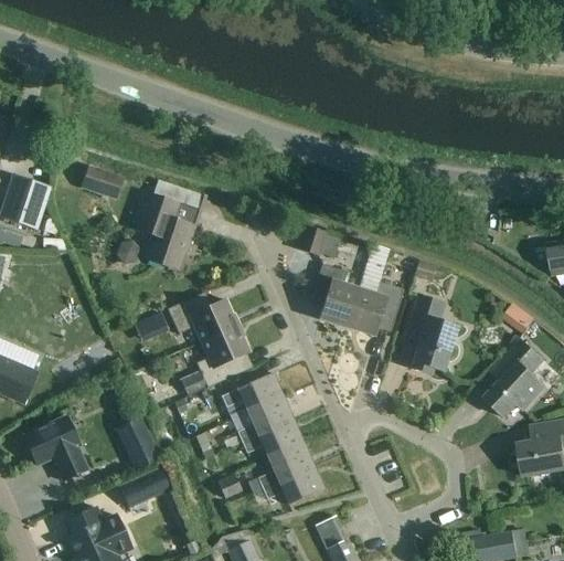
[(118,199),(126,176),(91,163),(82,187),(118,199)]
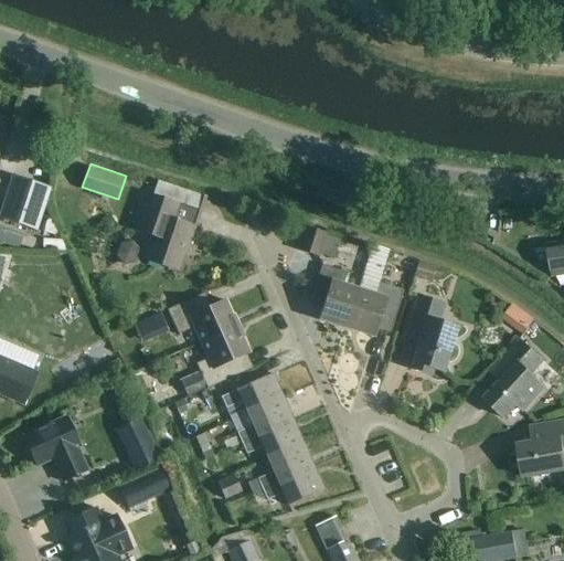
[(0,215),(39,229),(54,186),(14,172),(0,214),(0,215)]
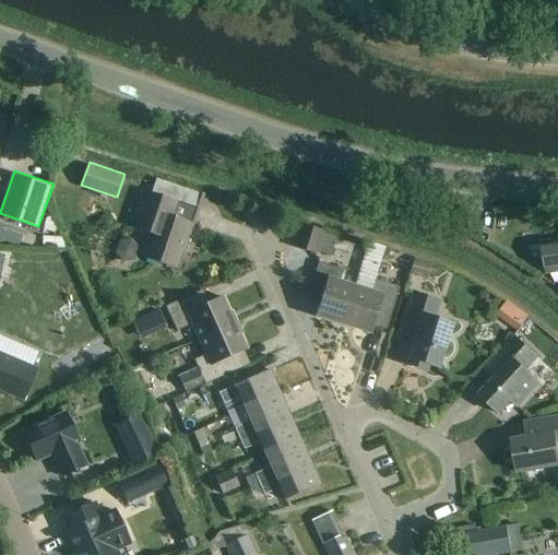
[(175,266),(183,237),(186,238),(192,221),(173,214),(178,199),(152,190),(144,187),(137,210),(131,226),(150,233),(143,255),(144,255),(175,266)]
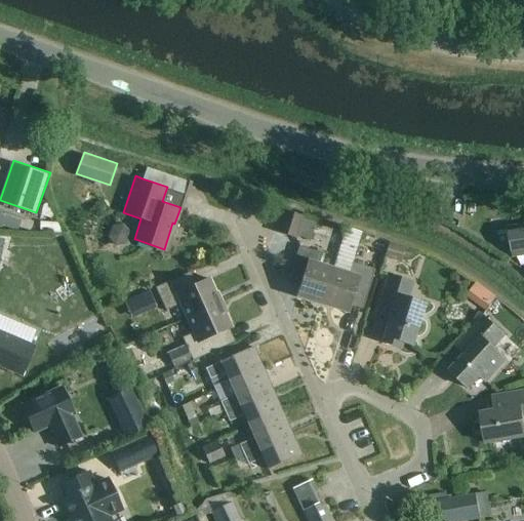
[(297,237),(305,214),(285,208),(279,231),(297,237)]
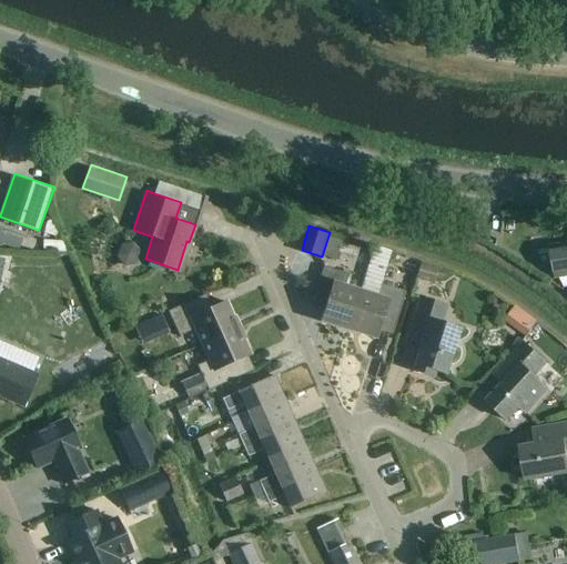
[(566,239),(553,241),(557,273),(566,271),(566,239)]
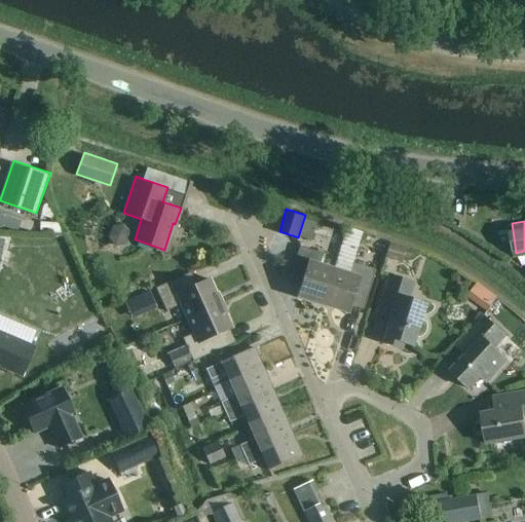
[(113,226),(109,236),(116,245),(127,244),(132,232),(124,224),(113,226)]
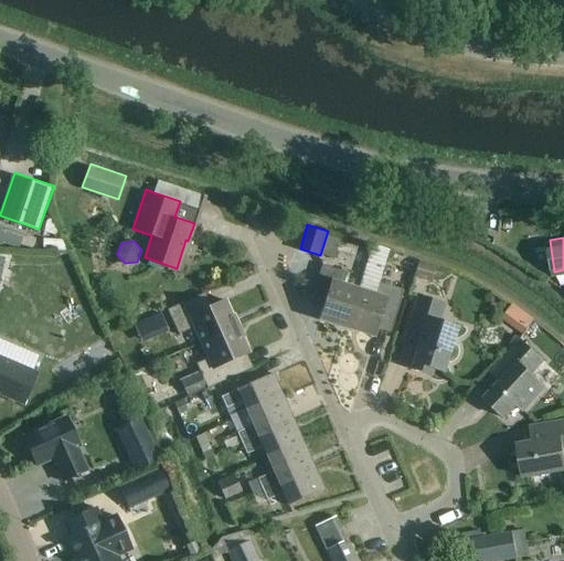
[(346,325),(359,287),(341,282),(344,270),(322,263),(309,303),(321,307),(318,316),(346,325)]
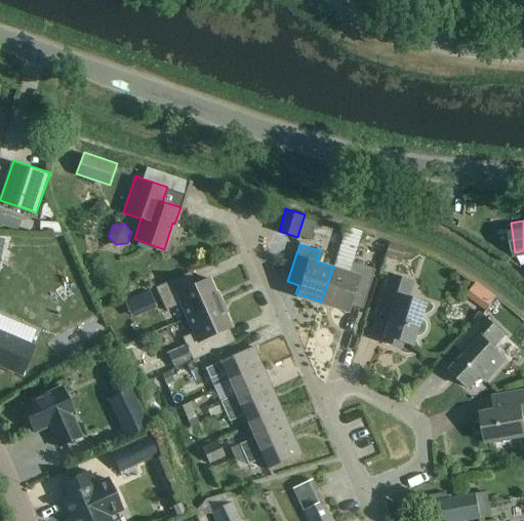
[(333,267),(321,302),(348,311),(351,302),(363,305),(374,268),(352,259),(354,253),(340,249),(335,268),(333,267)]
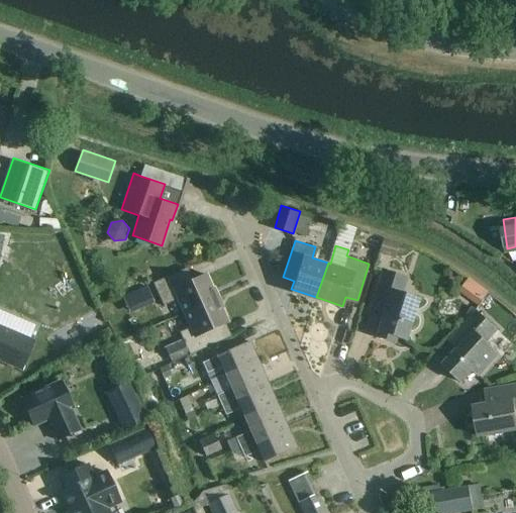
[(183,310),(216,296),(206,273),(192,279),(186,266),(151,281),(162,303),(177,297),(183,310)]
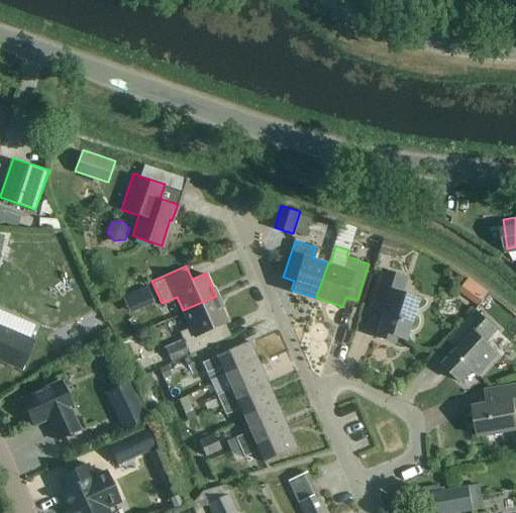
[(404,337),(416,298),(401,293),(406,276),(383,269),(372,305),(384,309),(378,329),(376,335),(395,340),(397,334),(404,337)]
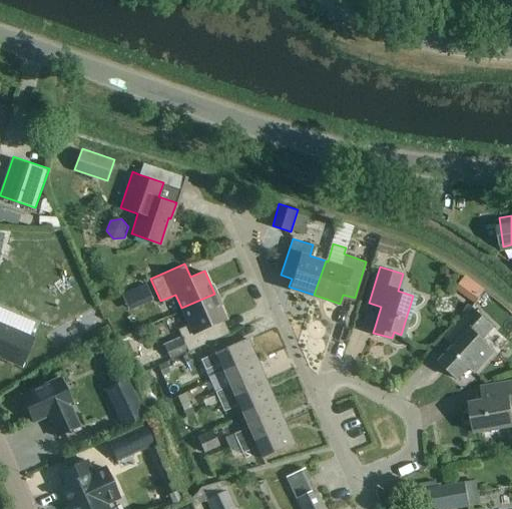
[(456,286),(476,300),(485,287),(466,273),(456,286)]
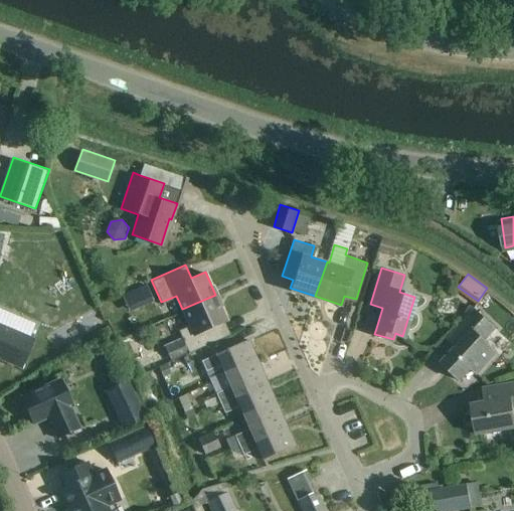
[(225,319),(215,295),(182,309),(189,325),(178,330),(188,353),(228,335),(227,332),(222,320),(225,319)]
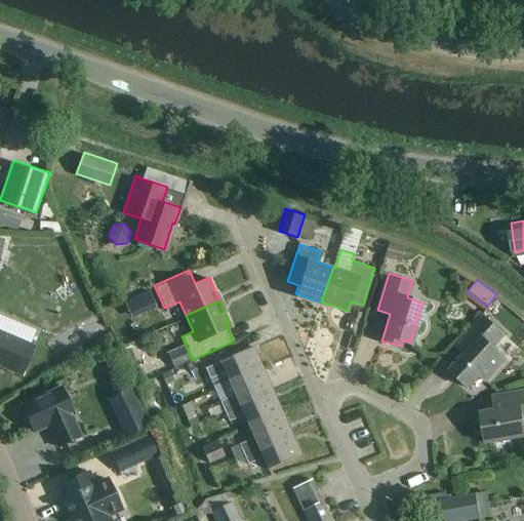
[(486,381),(506,359),(492,347),(505,333),(484,314),(455,345),(465,354),(449,370),(468,387),(480,374),(486,381)]
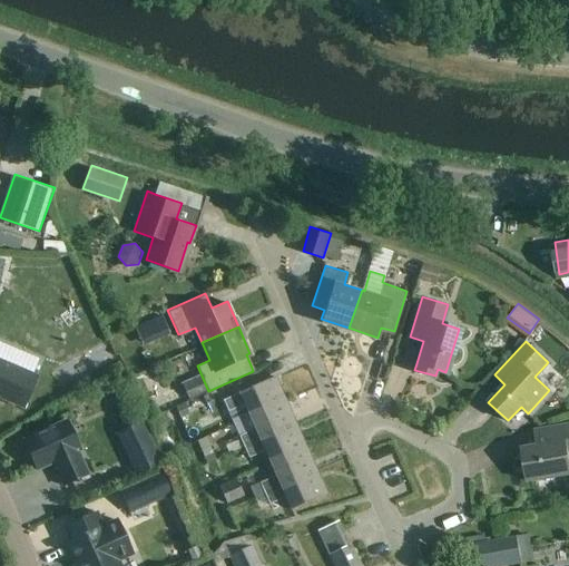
[(0,358),(0,394),(22,405),(36,374),(0,358)]
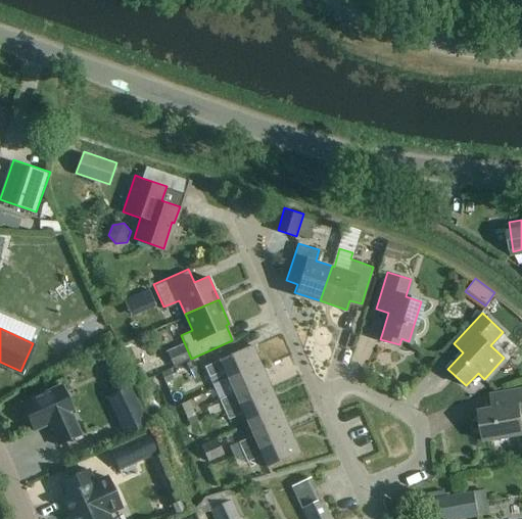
[(229,381),(262,367),(252,345),(205,365),(210,376),(225,370),(229,381)]
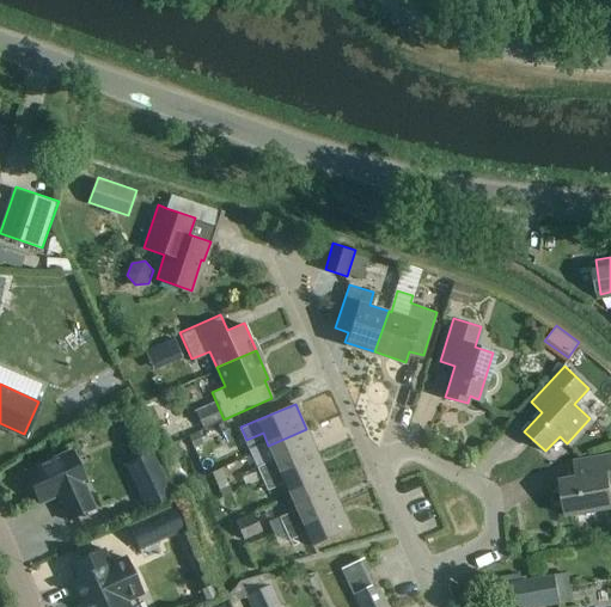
[(175,411),(151,417),(153,427),(177,421),(175,411)]
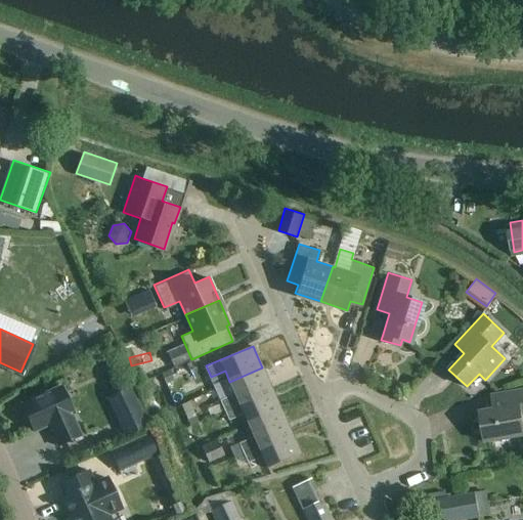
[(169,366),(162,371),(167,380),(174,377),(169,366)]
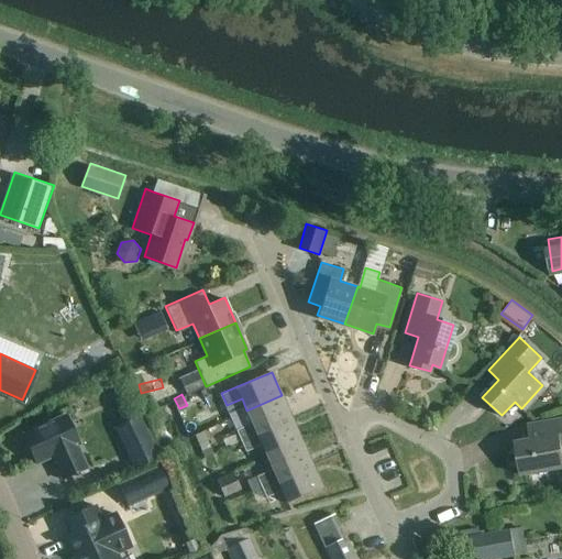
[(282,395),(246,410),(252,423),(235,429),(241,440),(291,419),(282,395)]
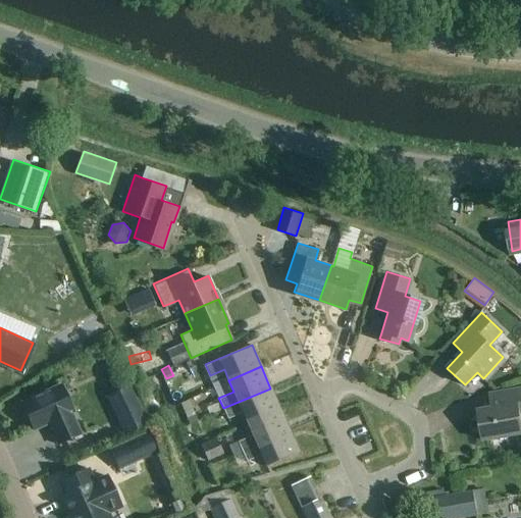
[(141,367),(132,371),(136,381),(146,376),(141,367)]
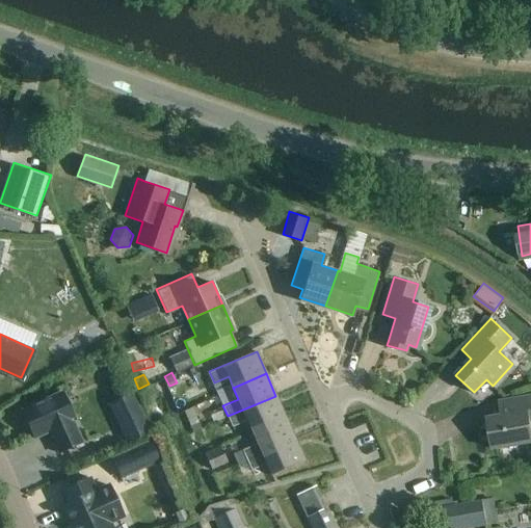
[(50,430),(59,451),(83,441),(74,420),(77,419),(63,389),(22,407),(23,411),(20,413),(26,425),(29,424),(34,437),(50,430)]
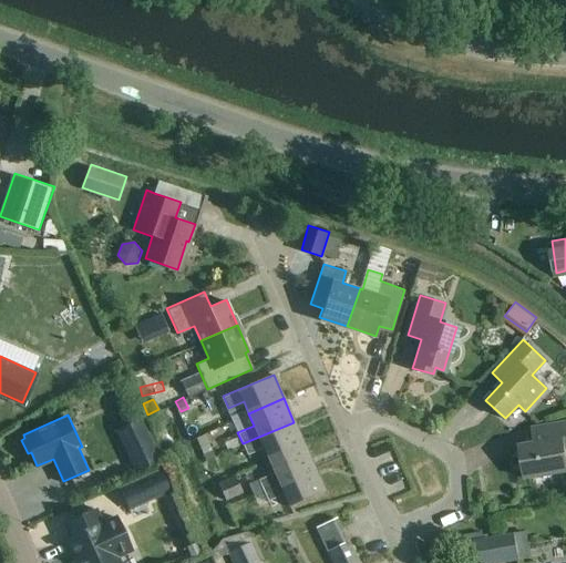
[(117,427),(136,470),(161,459),(141,417),(117,427)]
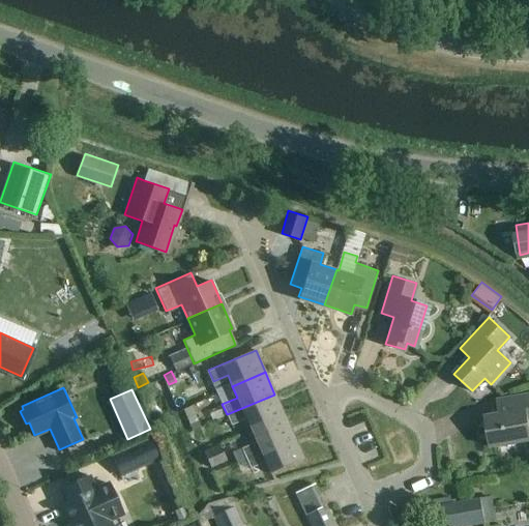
[(490,445),(528,439),(528,391),(499,397),(502,414),(486,416),(490,445)]
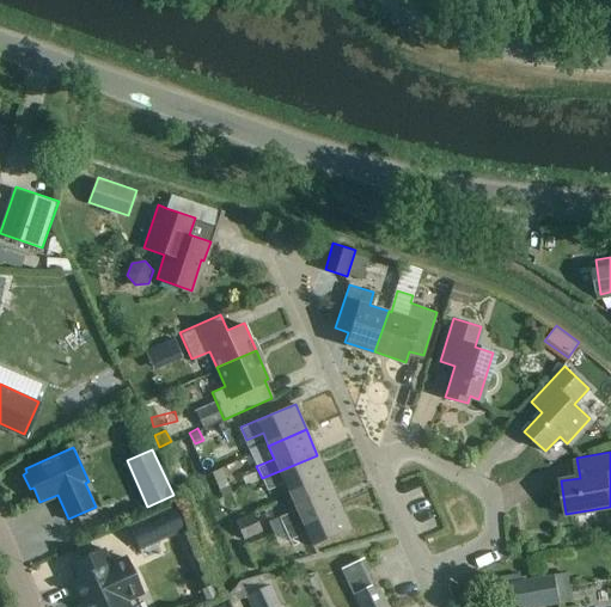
[(289,496),(328,480),(317,455),(262,478),(267,491),(285,484),(289,496)]
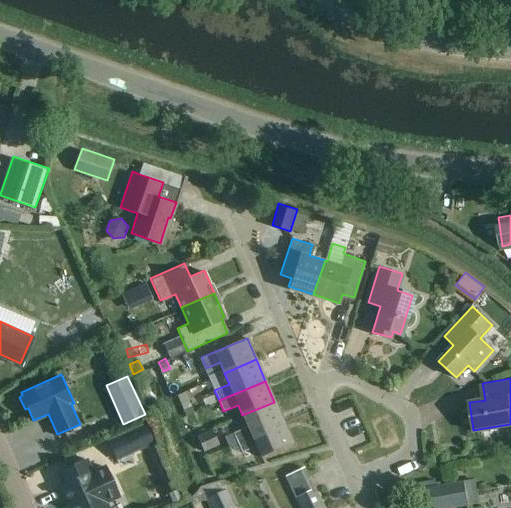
[(230,444),(237,441),(283,422),(274,402),(242,415),(246,425),(226,434),(230,444)]
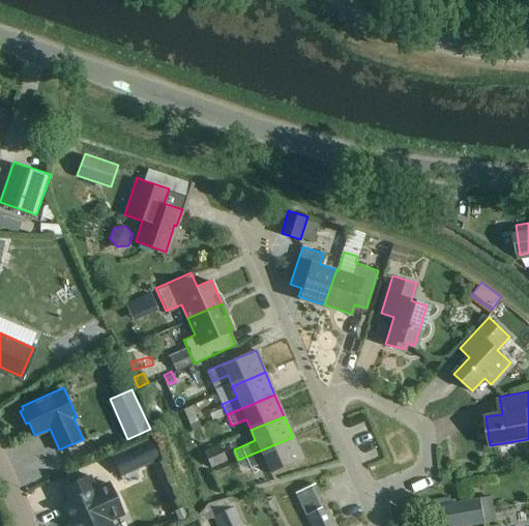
[(199,417),(192,420),(195,428),(202,425),(199,417)]
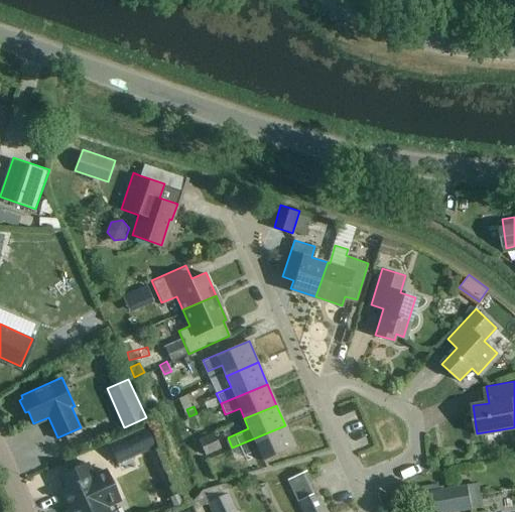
[(119,463),(157,445),(148,424),(110,441),(119,463)]
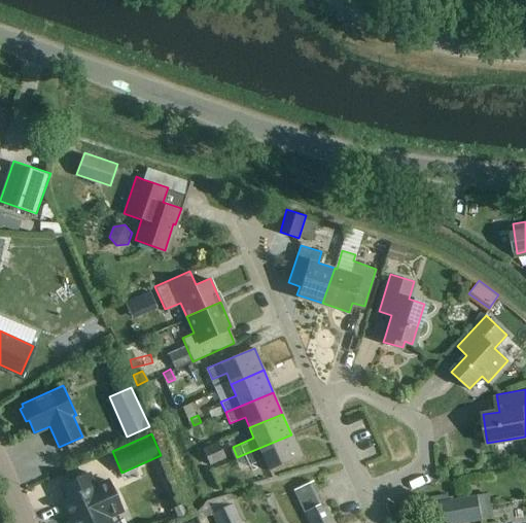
[(291,434),(244,454),(248,465),(264,459),(268,468),(300,455),(291,434)]
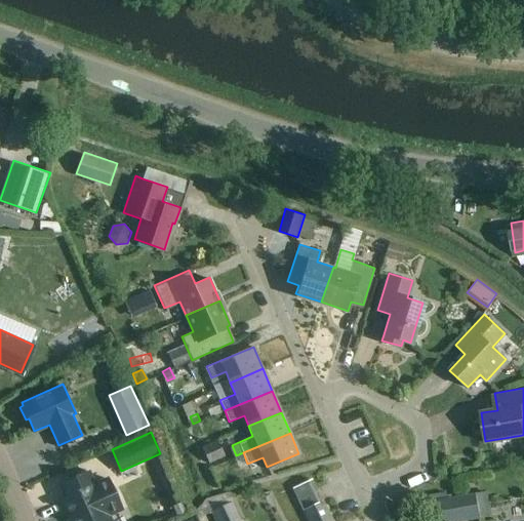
[(218,440),(203,447),(209,461),(225,453),(218,440)]
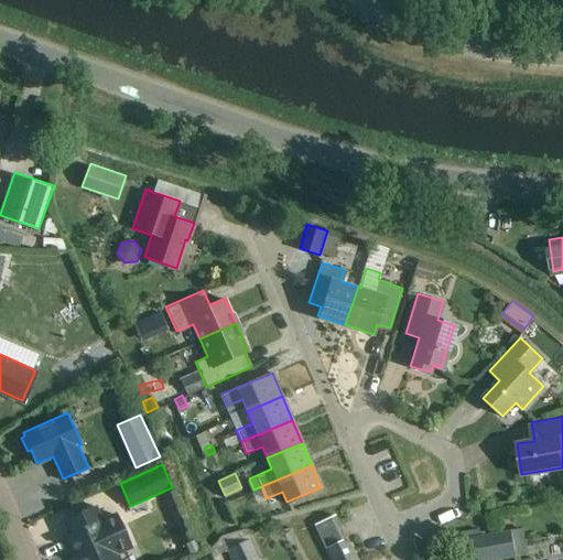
[(101,518),(95,505),(65,518),(72,532),(65,535),(76,559),(120,559),(117,551),(130,546),(116,513),(101,518)]
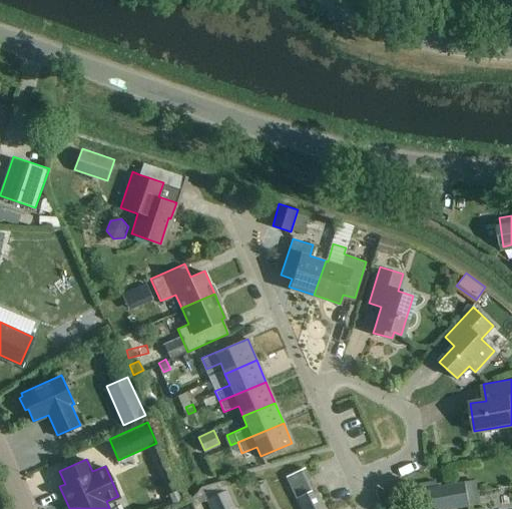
[(327,508),(310,476),(304,465),(287,474),(299,496),(296,498),(301,508),(327,508)]
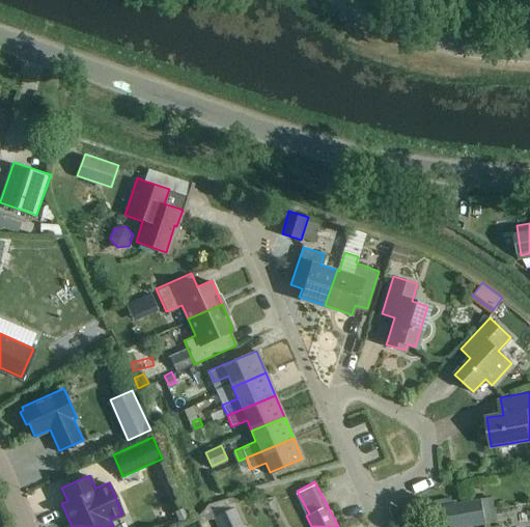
[(454,501),(454,496),(436,499),(439,517),(449,515),(450,526),(462,526),(489,523),(484,496),(454,501)]
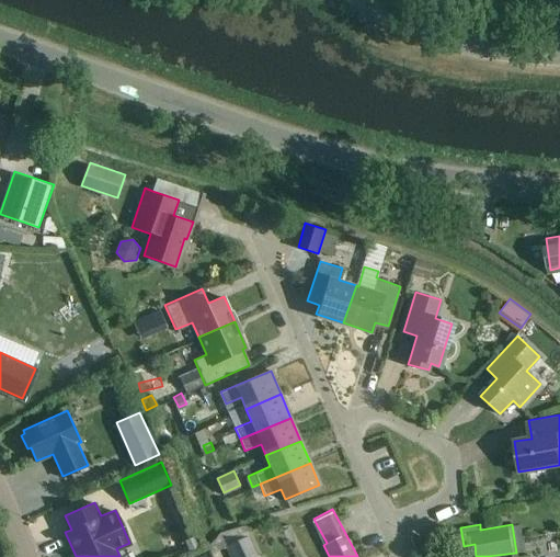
[(232,556),(258,556),(249,535),(227,545),(232,556)]
